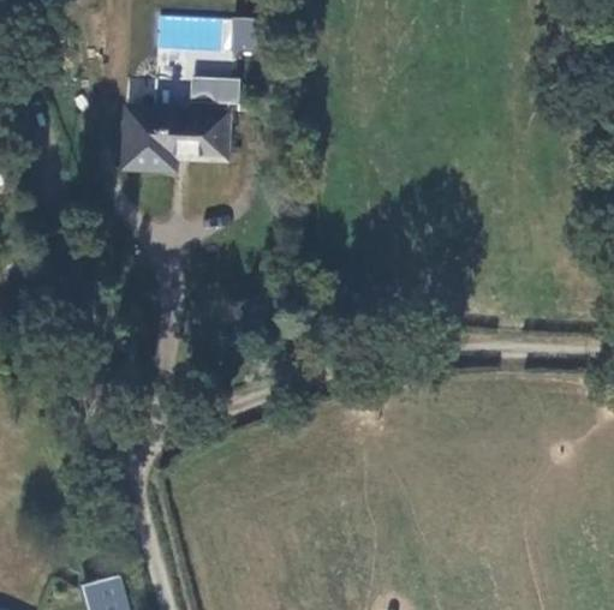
[(230,23),(233,59),(256,57),(254,21),(230,23)]
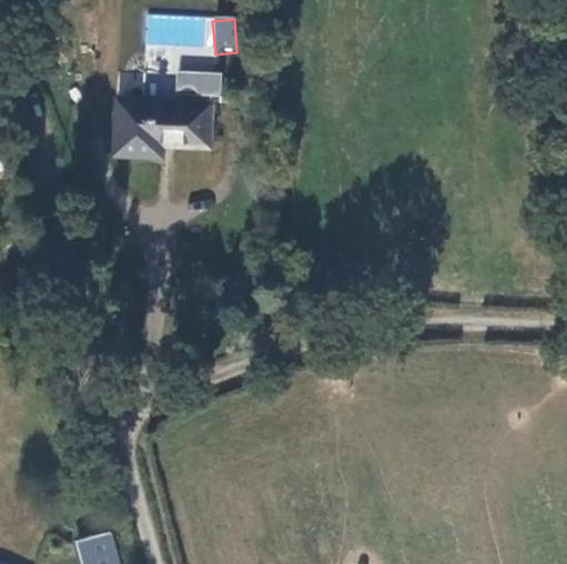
[(210,104),(114,100),(112,158),(161,160),(161,148),(208,150),(210,104)]
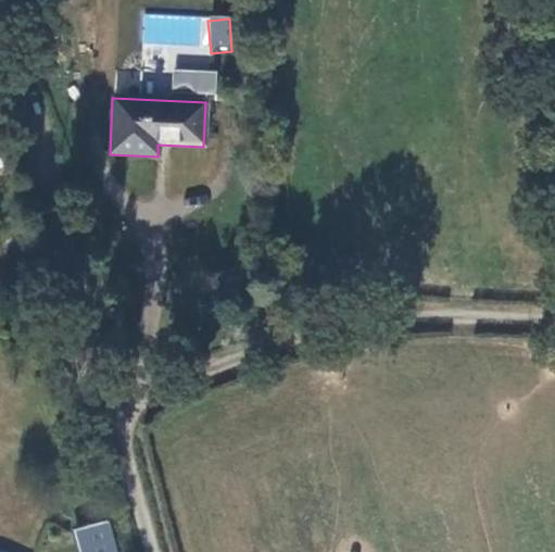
[(115,551),(109,525),(98,527),(97,521),(87,523),(89,529),(77,531),(82,551),(115,551)]
